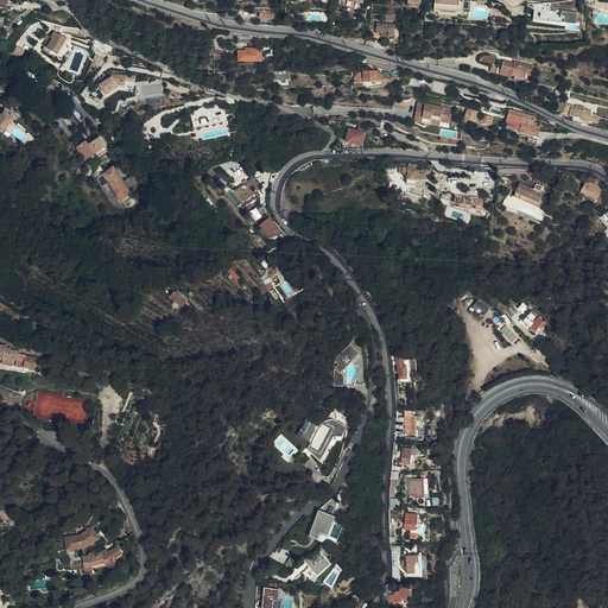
[(548,11),(533,8),(532,17),(576,23),(578,11),(562,8),(562,11),(548,10),(548,11)]
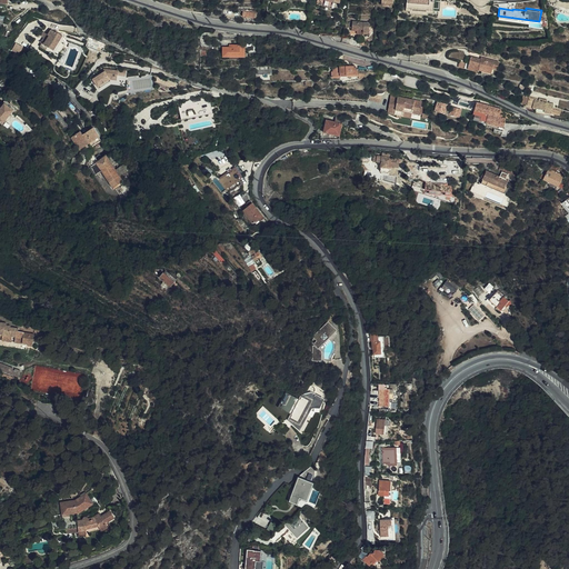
[(362,29),(362,35),(369,35),(368,22),(351,22),(351,31),(357,31),(357,29),(362,29)]
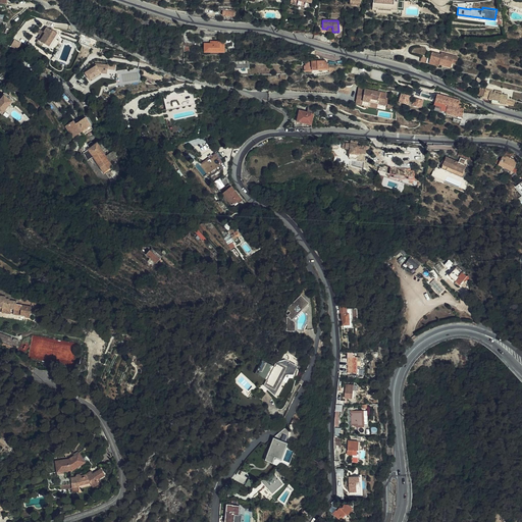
[(47,25),(44,30),(44,31),(42,34),(37,41),(43,45),(45,43),(50,46),(58,34),(47,25)]
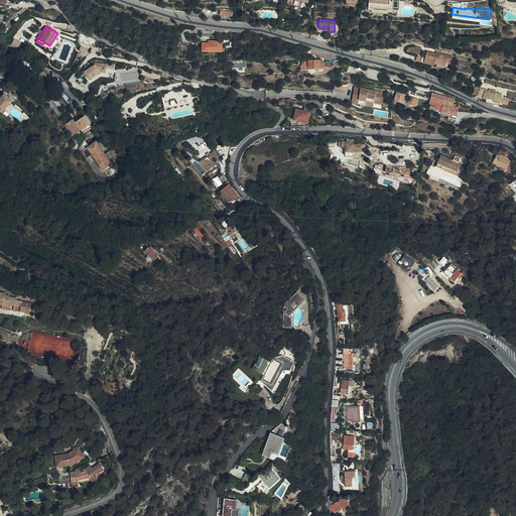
[(94,47),(96,44),(81,39),(80,42),(94,47)]
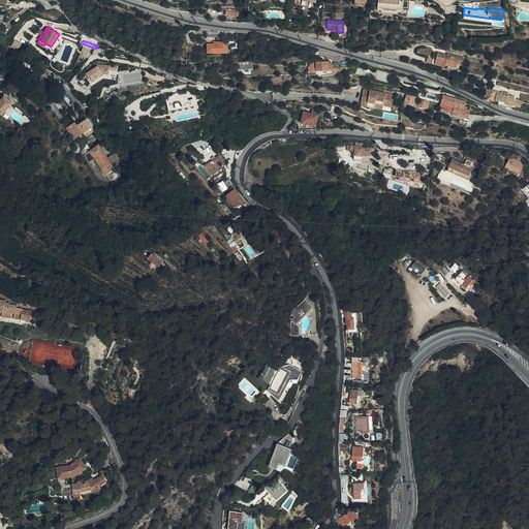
[(228,40),(218,40),(218,43),(213,43),(208,43),(208,52),(229,52),(228,40)]
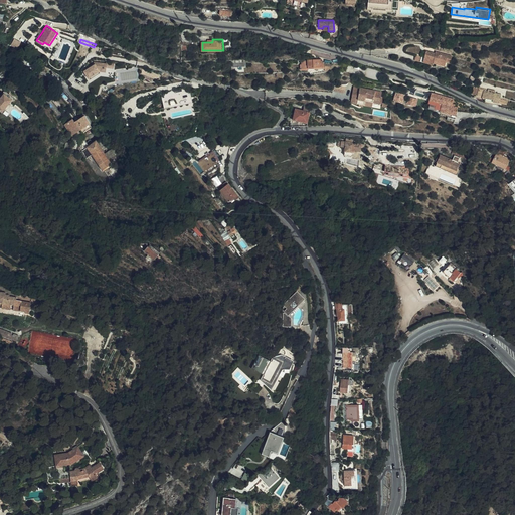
[(425,60),(423,60),(422,65),(435,67),(435,65),(446,68),(447,64),(448,64),(448,63),(449,63),(449,61),(452,62),(453,57),(440,54),(439,56),(437,56),(426,54),(425,60)]
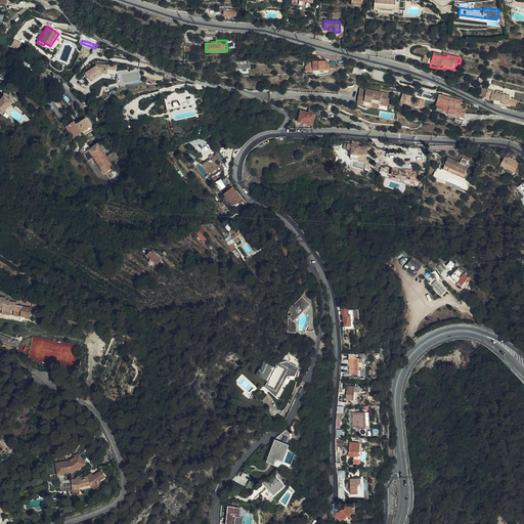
[(313,71),(319,71),(319,69),(329,69),(328,63),(328,60),(313,60),(313,61),(308,61),(308,62),(307,62),(307,66),(305,66),(306,72),(313,71)]
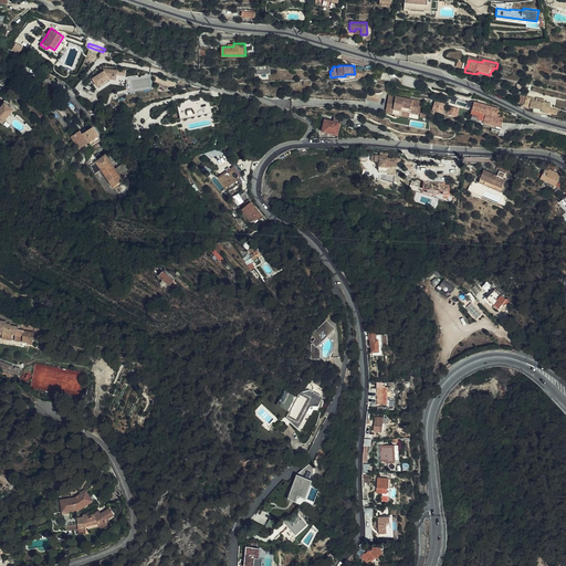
[(93,81),(98,88),(111,80),(117,81),(118,72),(106,71),(105,71),(104,73),(93,81)]
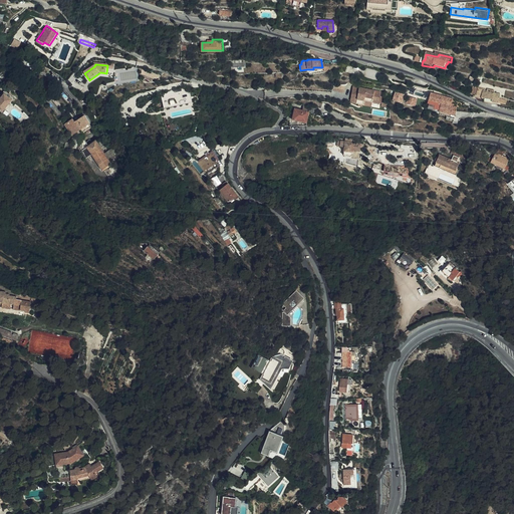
[(189,86),(161,92),(164,108),(192,101),(189,86)]
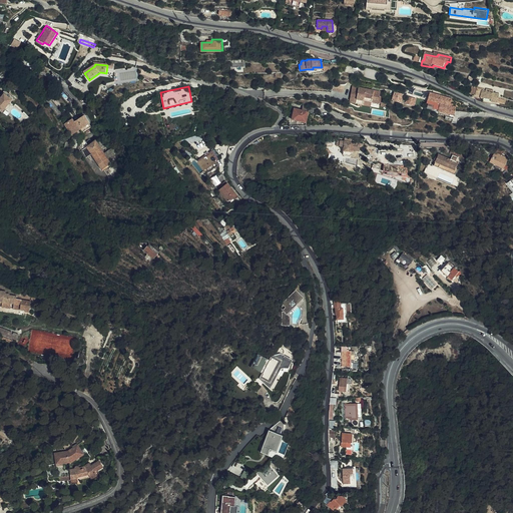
[(356,102),(356,103),(364,104),(364,99),(372,101),(379,102),(381,90),(359,86),(358,89),(352,88),(350,96),(354,97),(357,97),(356,102)]
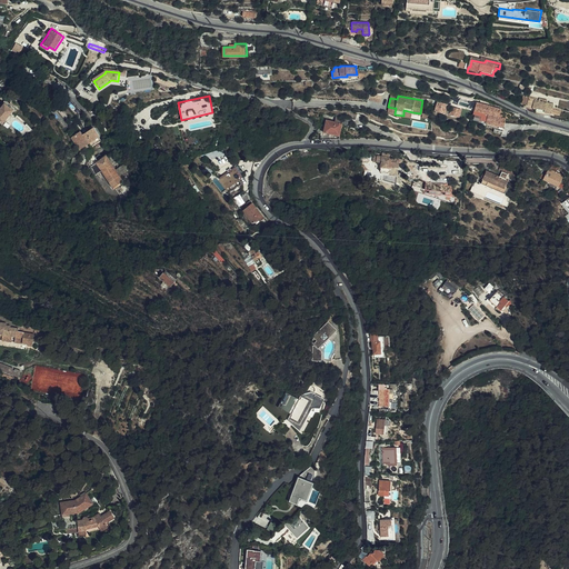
[(475,100),(461,97),(459,102),(460,103),(472,108),(475,100)]
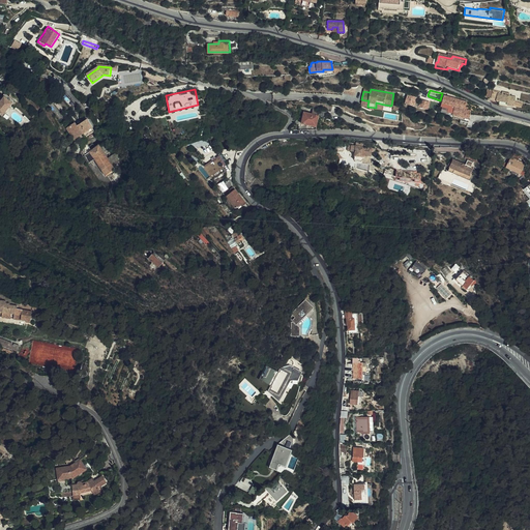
[(506,94),(506,92),(494,90),(493,97),(497,98),(500,99),(500,100),(499,105),(501,105),(514,108),(514,109),(517,96),(506,94)]
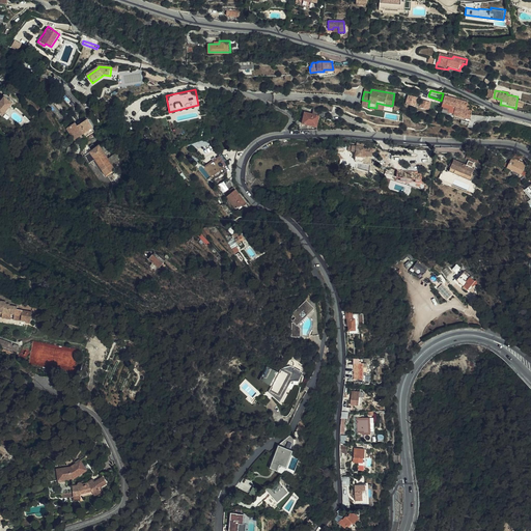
[(418,96),(410,93),(407,102),(415,105),(418,96)]
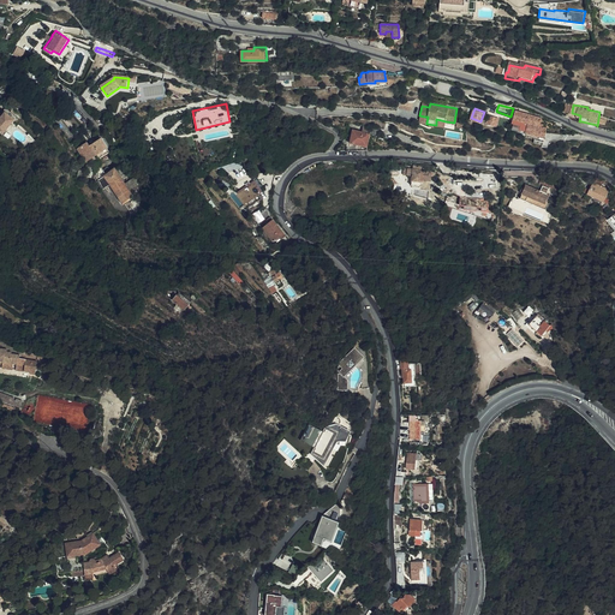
[(0,131),(3,133),(15,119),(5,111),(0,117),(0,131)]
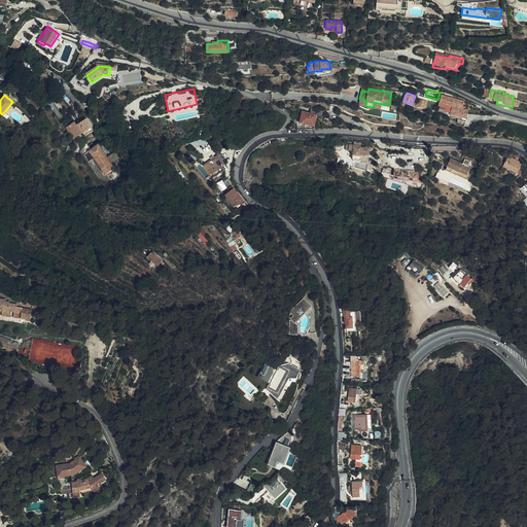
[(50,98),(61,110),(64,108),(54,95),(50,98)]
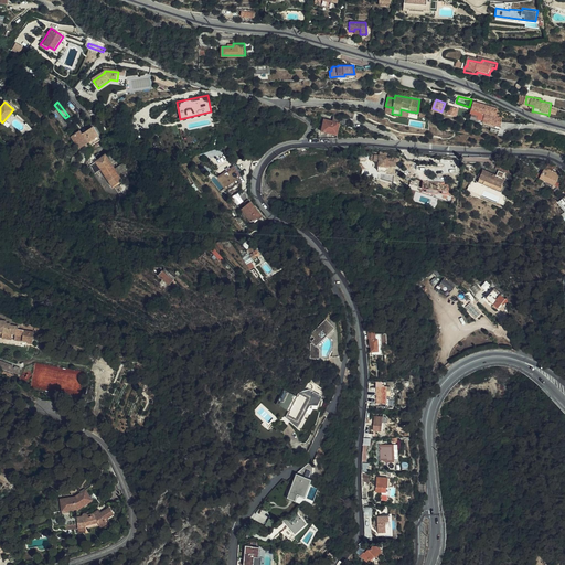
[(499,108),(473,102),(472,109),(486,113),(486,115),(480,115),(479,118),(476,117),(475,119),(498,125),(499,119),(503,120),(503,117),(500,117),(500,114),(497,114),(499,108)]
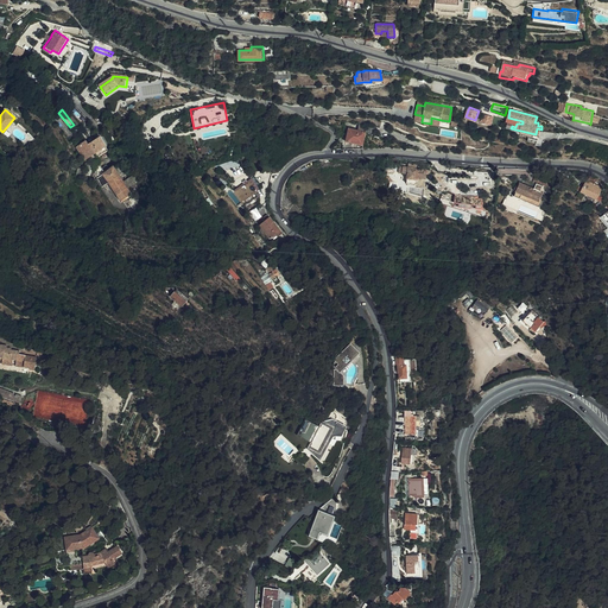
[(482,121),(492,124),(493,116),(483,114),(482,121)]
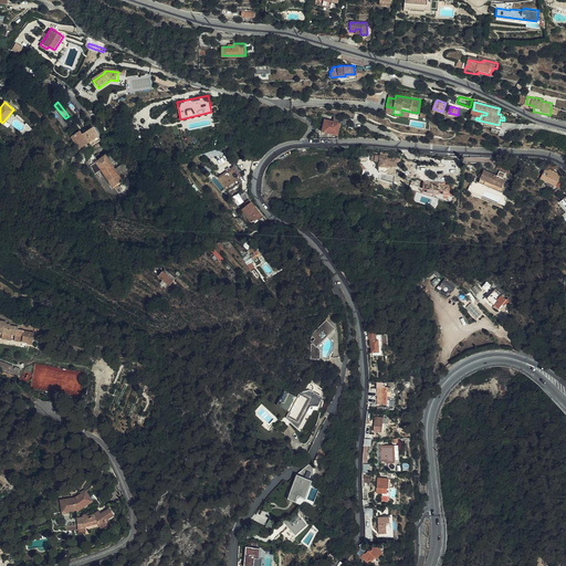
[(336,121),(333,121),(325,118),(322,130),(338,134),(341,122),(338,122),(339,121),(336,119),(336,121)]
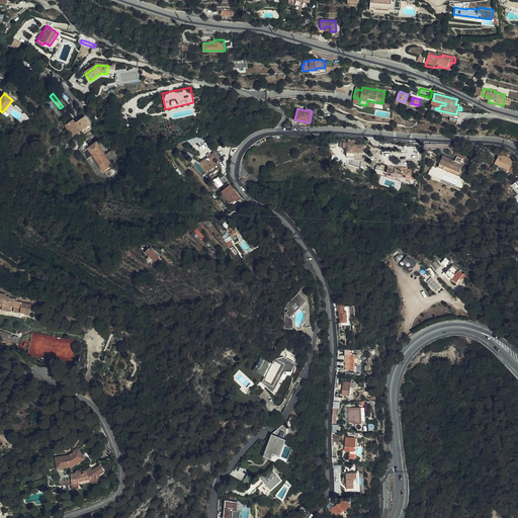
[(80,119),(76,122),(81,131),(84,128),(85,131),(91,127),(90,125),(90,124),(81,112),(77,114),(80,119)]
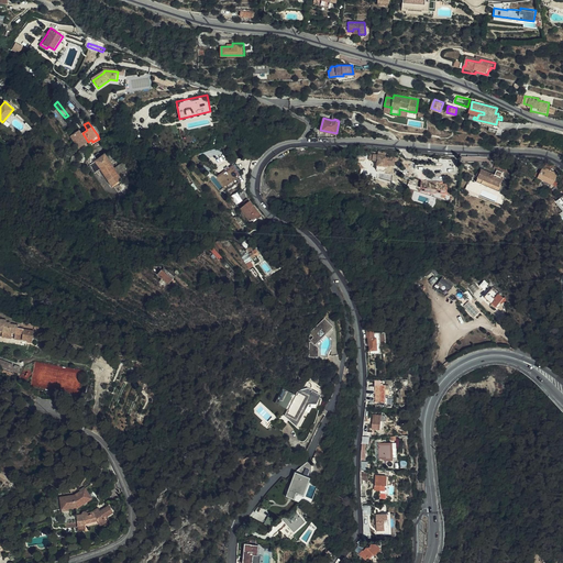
[(80,134),(81,133),(81,132),(80,132),(79,130),(69,135),(78,147),(87,143),(80,134)]
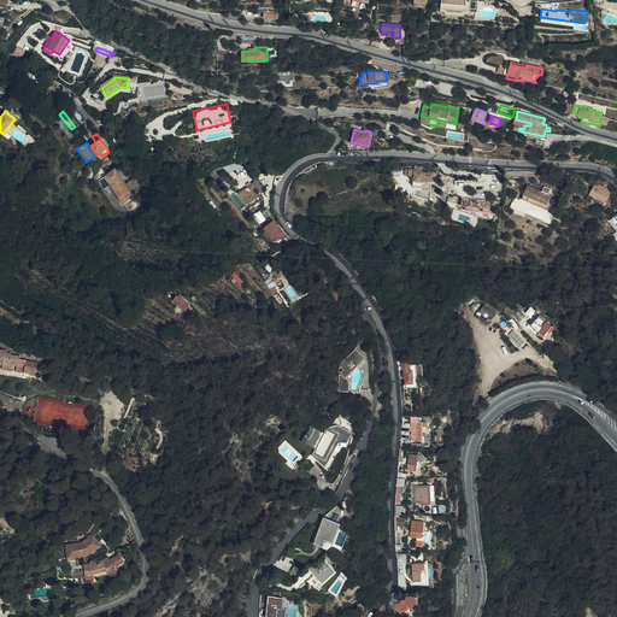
[(104,169),(109,165),(106,162),(93,170),(98,177),(104,174),(106,174),(104,169)]
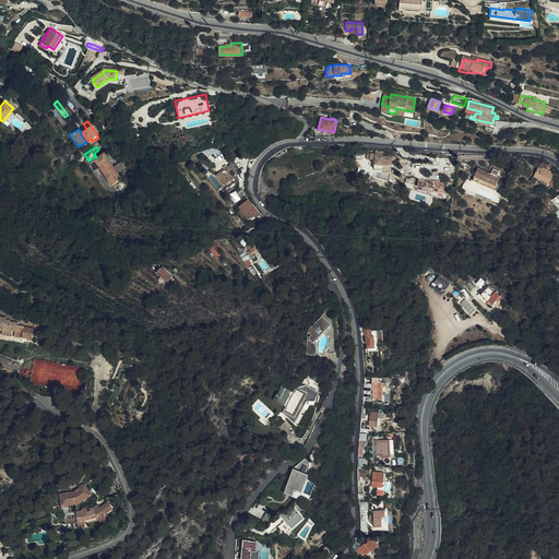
[(372,177),(373,178),(376,170),(373,170),(373,168),(381,169),(382,164),(390,165),(391,161),(393,161),(394,159),(394,158),(395,157),(384,156),(385,150),(376,149),(376,152),(368,152),(368,153),(364,153),(356,154),(356,158),(361,158),(359,170),(360,173),(364,175),(365,175),(367,176),(369,176),(372,177)]
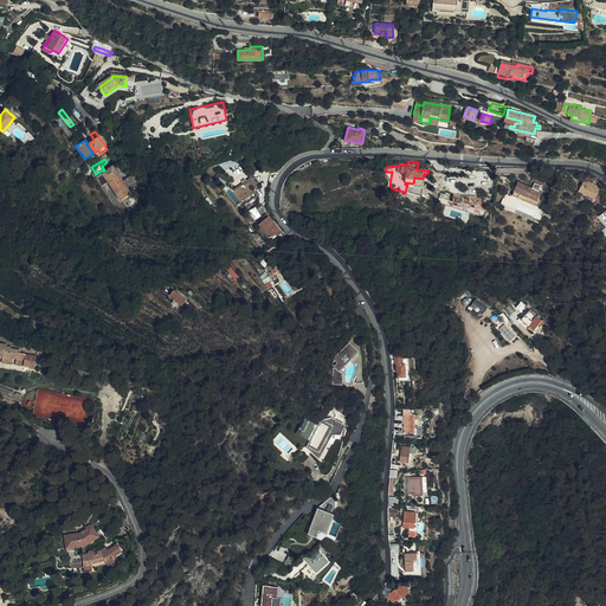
[(131,193),(123,181),(114,165),(109,167),(107,162),(102,166),(104,171),(102,171),(108,180),(120,200),(121,199),(131,193)]
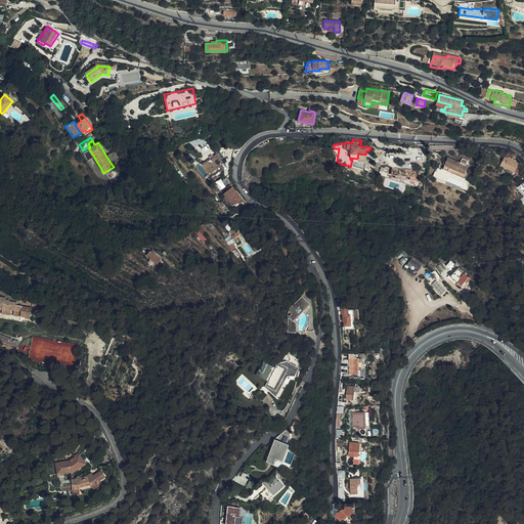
[(88,159),(93,156),(88,147),(83,150),(88,159)]
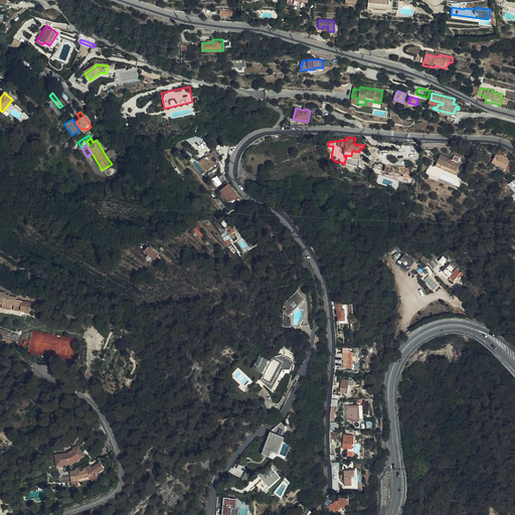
[(462,157),(466,159),(469,160),(471,155),(456,148),(454,153),(457,155),(462,157)]
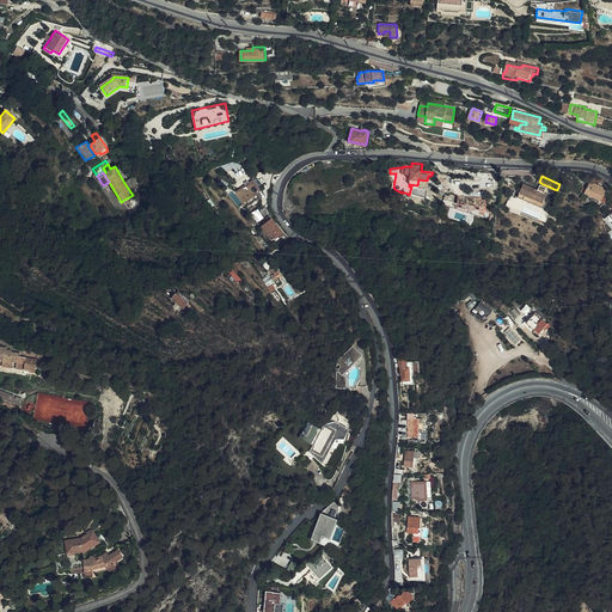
[(134,177),(124,183),(133,195),(122,201),(129,213),(136,208),(135,207),(138,206),(136,204),(144,200),(144,197),(146,195),(134,177)]
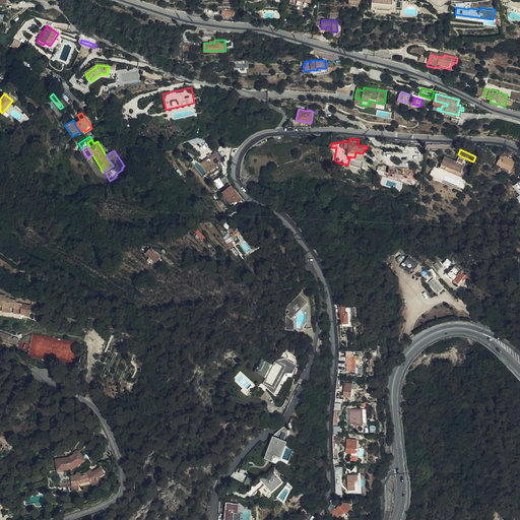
[(200,160),(209,174),(222,165),(220,160),(215,165),(211,159),(209,155),(217,150),(200,160)]
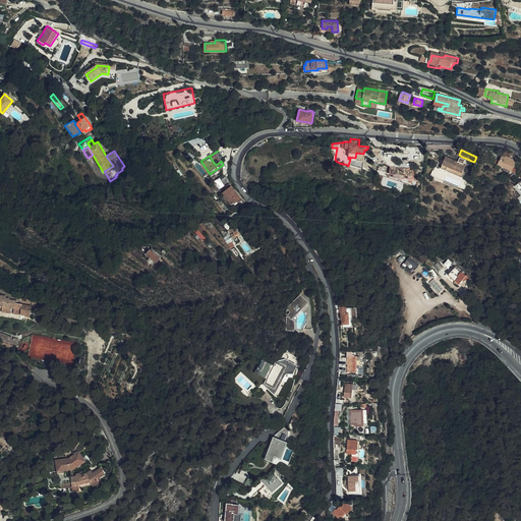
[(210,156),(212,160),(220,154),(218,151),(210,156)]
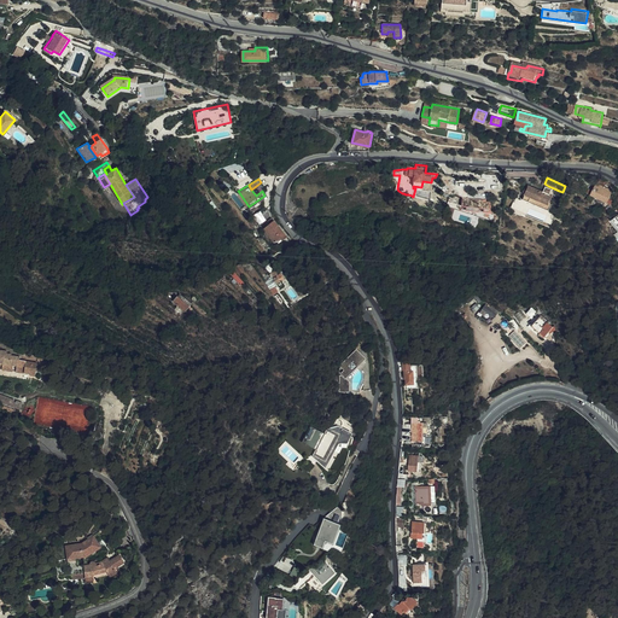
[(256,196),(262,191),(264,188),(261,182),(251,190),(256,196)]
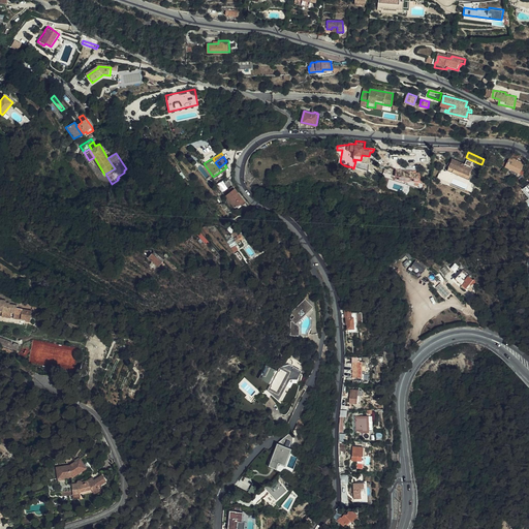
[(520,174),(521,173),(522,169),(525,163),(518,159),(511,156),(508,162),(505,161),(503,164),(520,174)]
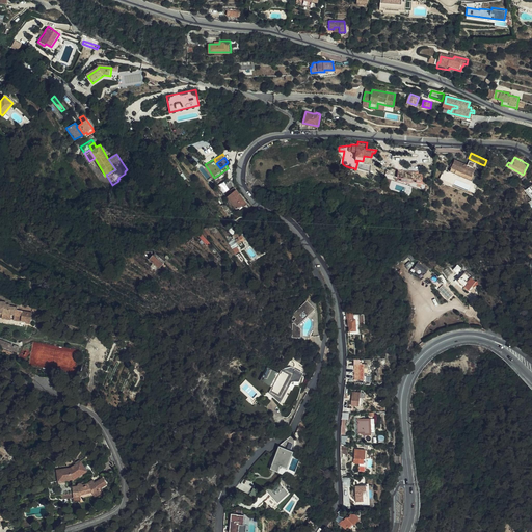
[(456,174),(458,169),(473,176),(477,168),(479,168),(481,164),(477,162),(477,163),(471,161),(470,163),(469,165),(467,164),(456,160),(455,163),(453,162),(451,166),(453,167),(451,171),(456,174)]
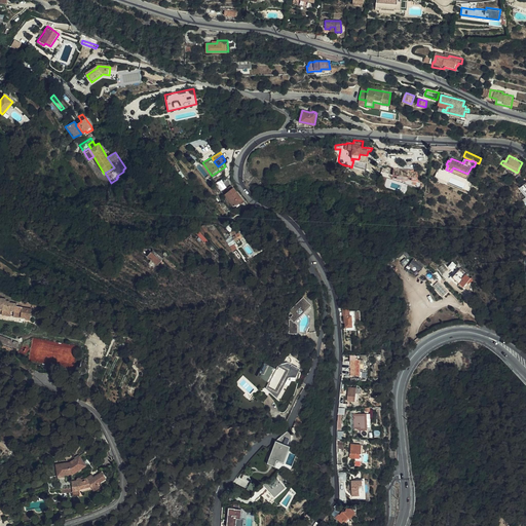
[(453,167),(451,172),(466,178),(467,174),(453,167)]
